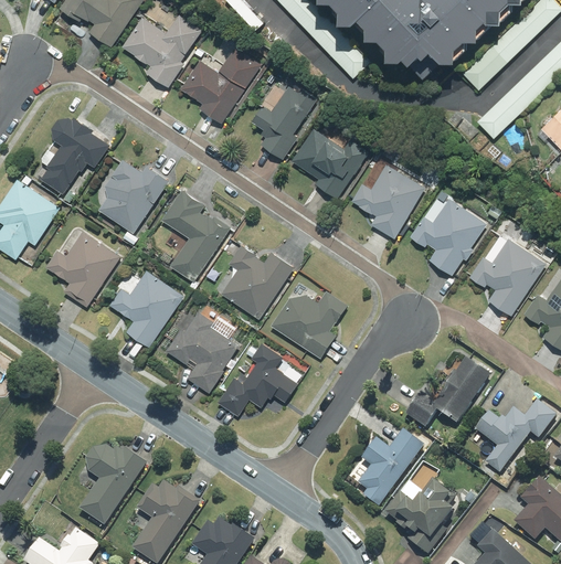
[(114,45),(140,0),(64,0),(61,8),(93,28),(91,31),(114,45)]
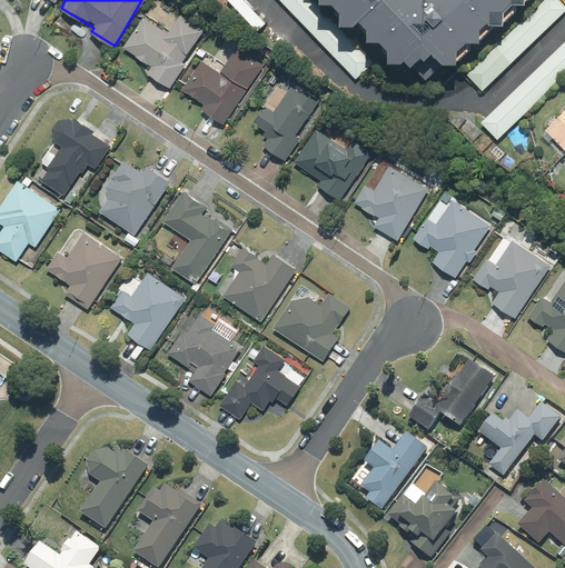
[(279,0),(352,77),(368,60),(310,0),(279,0)]
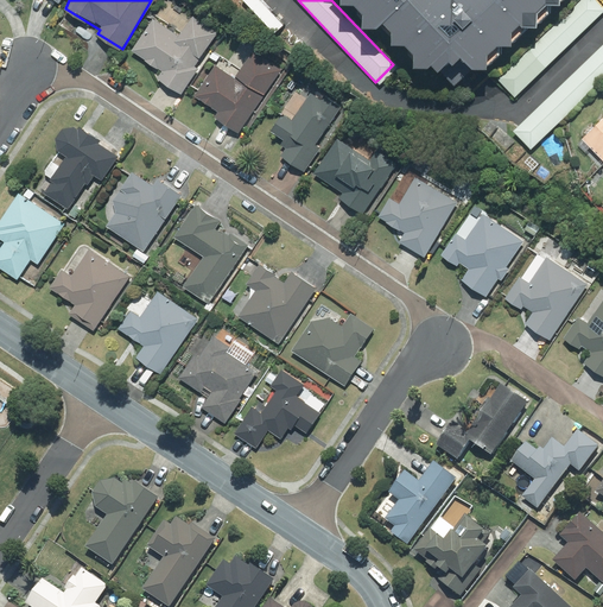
[(334,0),(395,65),(471,71),(541,0),(334,0)]
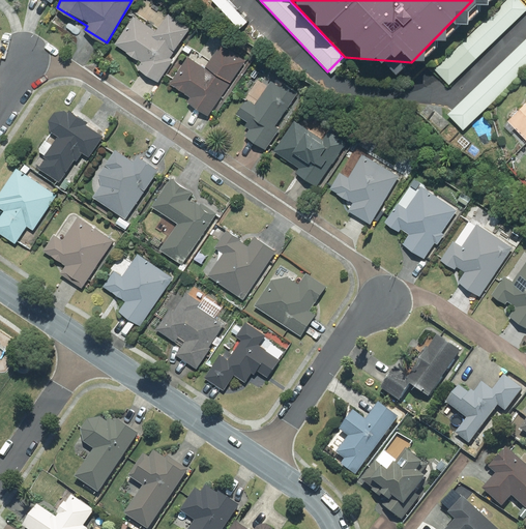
[(447,85),(525,5),(520,0),(500,0),(432,69),(447,85)]
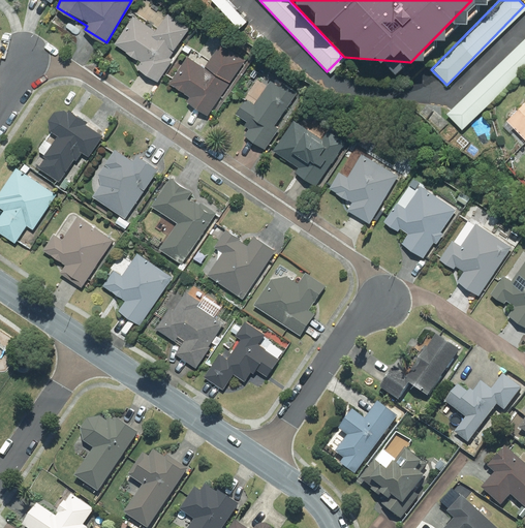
[(156,81),(188,28),(166,14),(157,29),(132,13),(114,42),(141,59),(135,67),(156,81)]
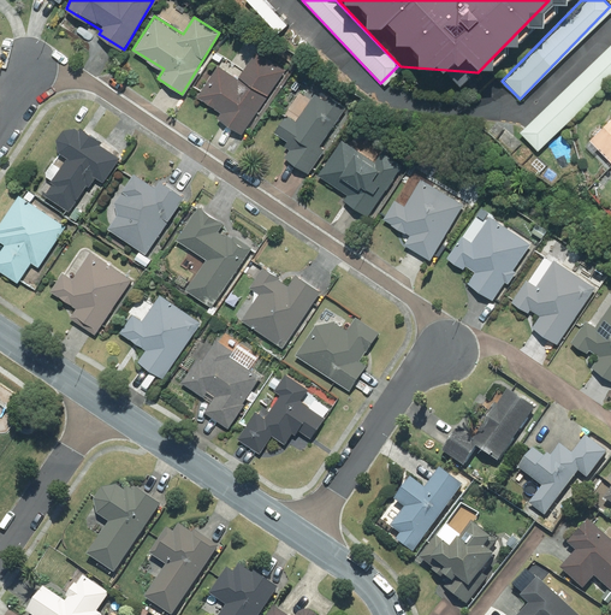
[(610,78),(610,42),(520,134),(538,152),(610,78)]
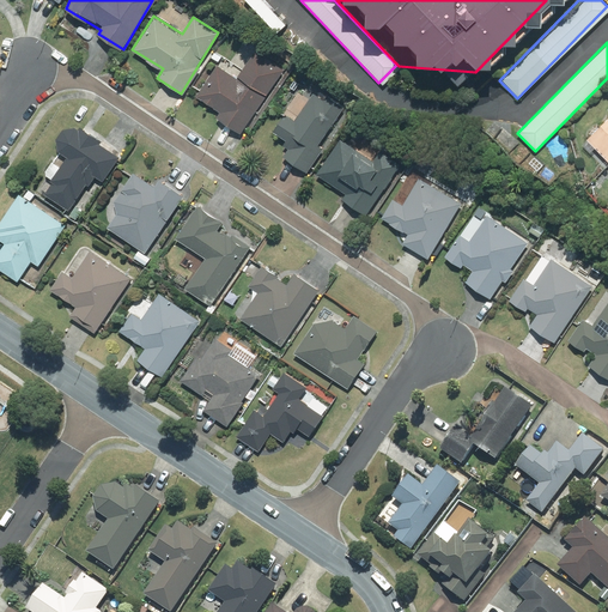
[(242,135),(281,68),(253,52),(238,76),(217,62),(196,97),(219,110),(213,120),(242,135)]
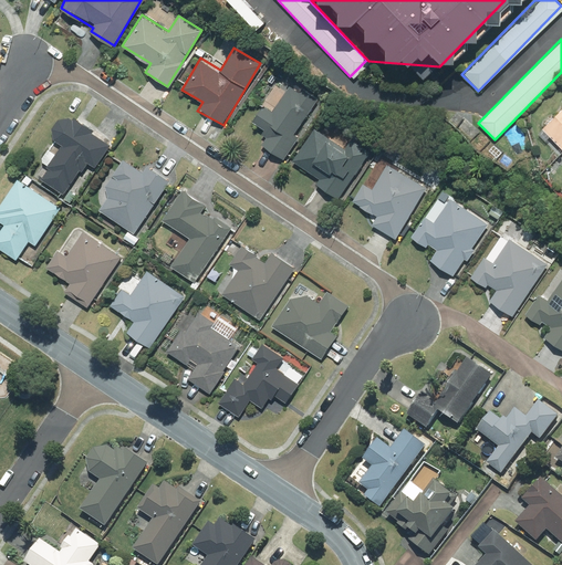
[(262,107),(253,121),(263,126),(259,134),(267,138),(261,146),(281,158),(319,97),(300,86),(297,92),(288,86),(271,113),(262,107)]
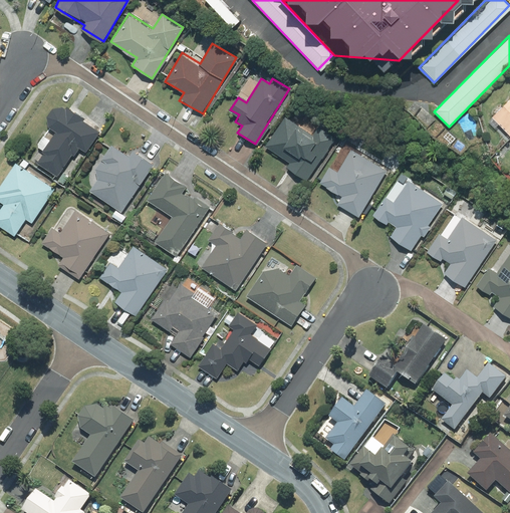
[(408,94),(398,108),(418,122),(428,108),(408,94)]
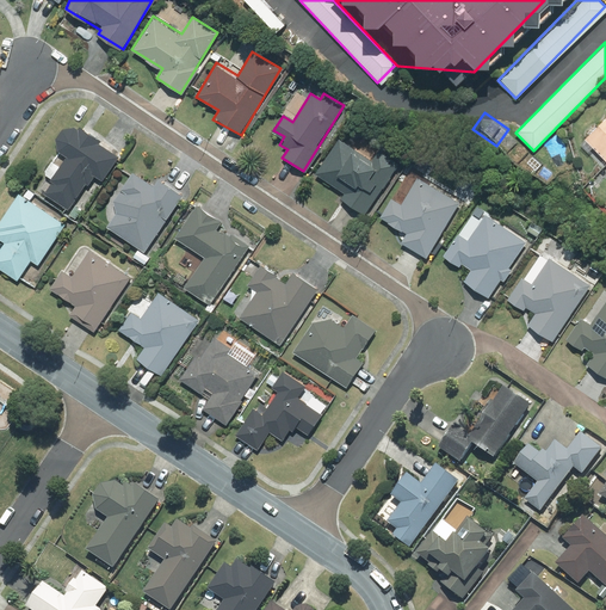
[(592,148),(605,162),(605,116),(577,142),(587,152),(592,148)]
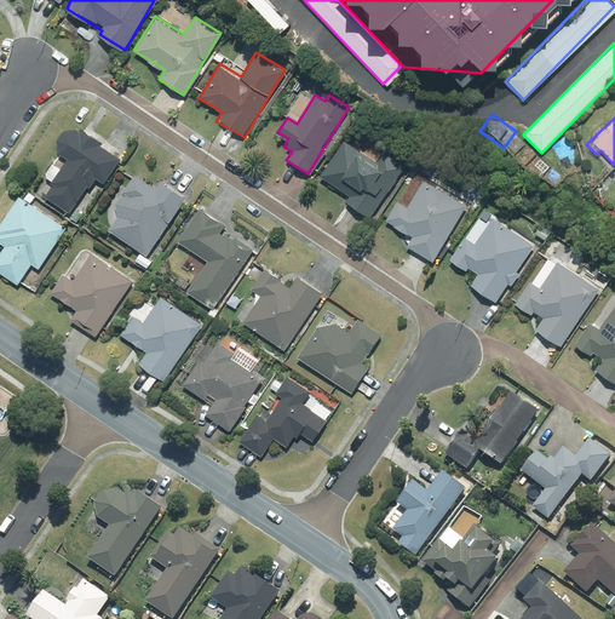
[(61,167),(53,162),(44,176),(52,181),(41,195),(69,213),(93,176),(102,182),(120,155),(79,127),(78,127),(76,126),(75,126),(74,126),(73,126),(72,127),(70,127),(69,127),(68,127),(67,129),(65,129),(64,130),(63,131),(62,132),(61,133),(59,135),(59,136),(58,137),(58,138),(58,139),(57,141),(57,142),(57,143),(57,144),(57,145),(57,147),(57,148),(58,148),(58,149),(58,150),(59,152),(59,153),(61,154),(67,158),(61,167)]
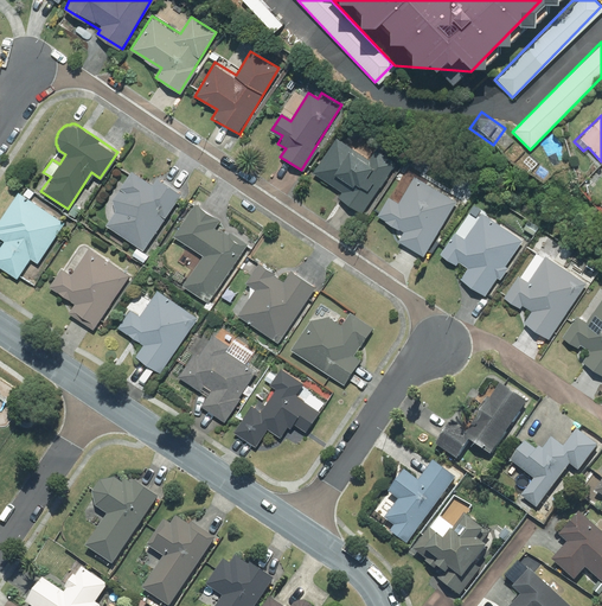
[(378,150),(371,160),(335,136),(313,172),(330,184),(337,173),(347,179),(335,198),(362,215),(396,161),(378,150)]
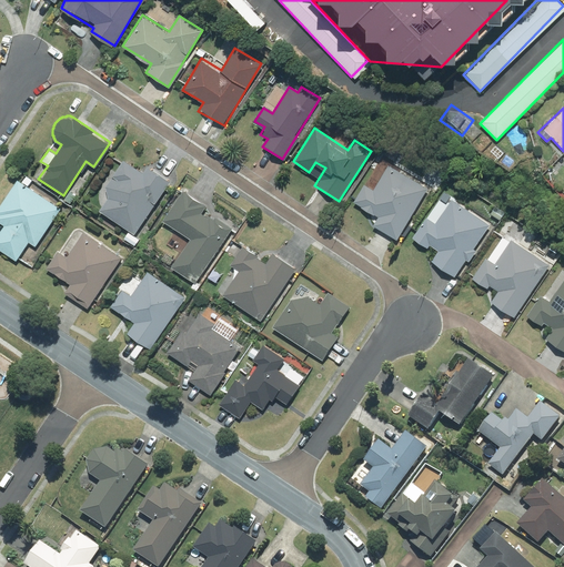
[(141,172),(122,160),(103,189),(110,193),(99,211),(136,234),(169,181),(145,165),(141,172)]
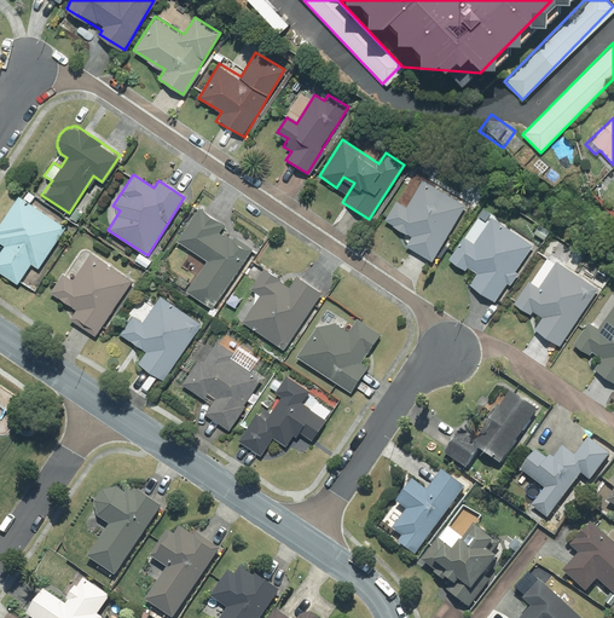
[(465,201),(424,177),(407,206),(397,200),(386,220),(410,235),(404,246),(430,261),(465,201)]
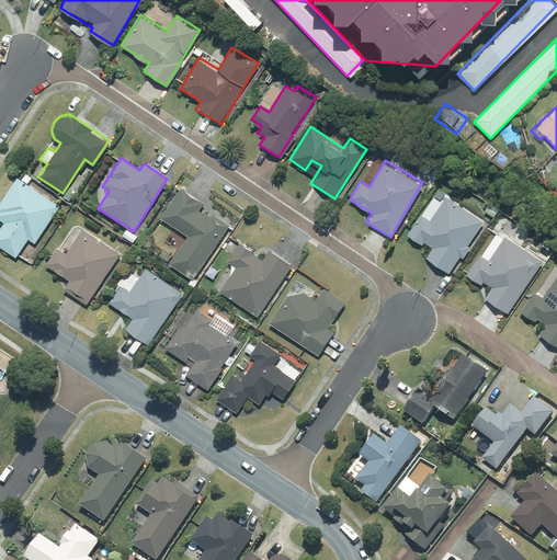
[(58,205),(15,178),(0,200),(0,221),(2,224),(0,227),(0,248),(14,258),(27,238),(33,242),(58,205)]
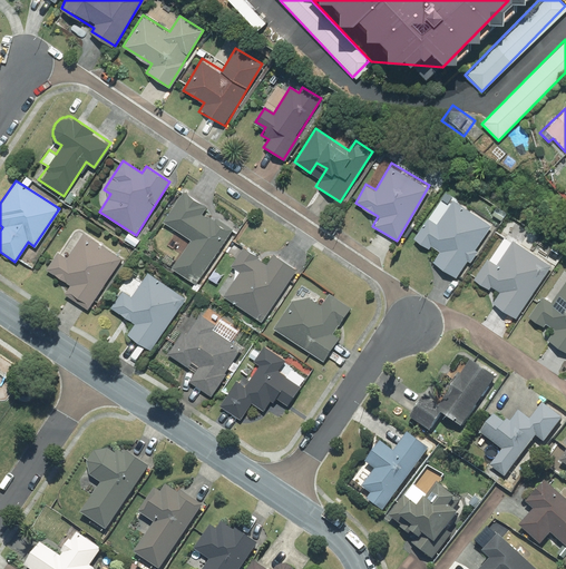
[(233,229),(182,194),(162,223),(188,241),(172,265),(196,282),(233,229)]
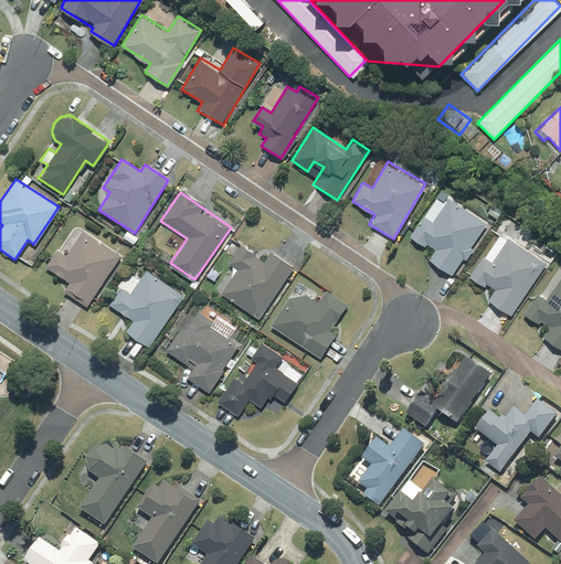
[(431,206),(411,236),(425,246),(427,243),(435,248),(429,258),(452,275),(486,225),(447,199),(438,212),(431,206)]
